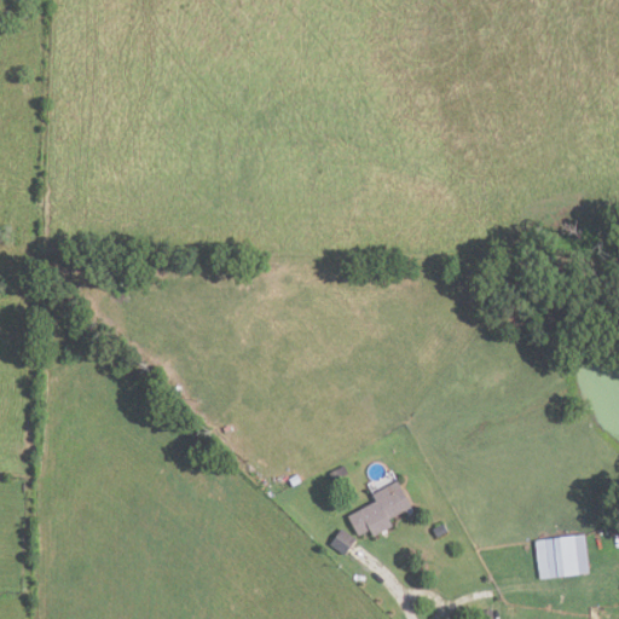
[(348,472),(334,480),(330,473),(345,464),(348,472)]
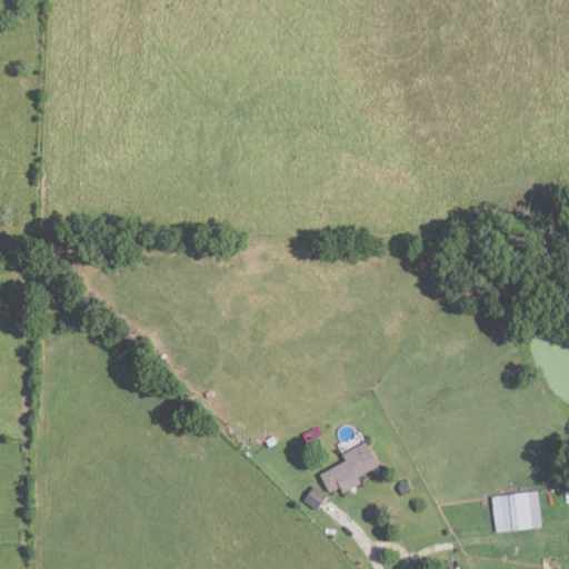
[(330,492),(320,473),(347,459),(343,453),(366,441),(378,465),(358,475),(362,483),(345,492),(341,486),(330,492)]
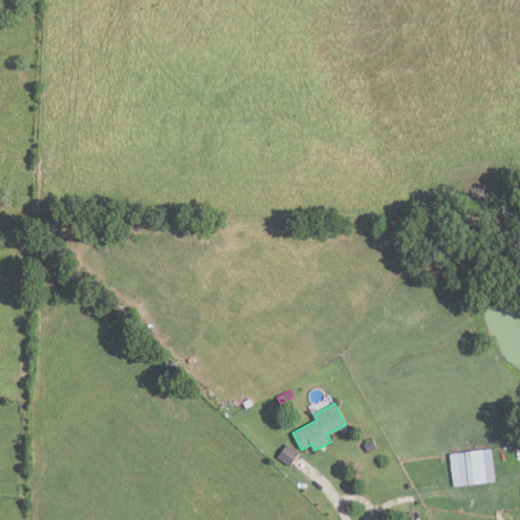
[(364,443),(373,438),(377,446),(368,450),(364,443)]
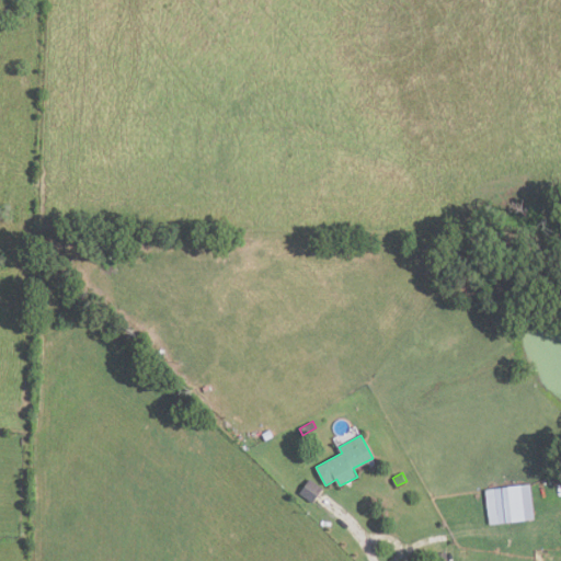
[(299,493),(310,478),(323,488),(313,502),(299,493)]
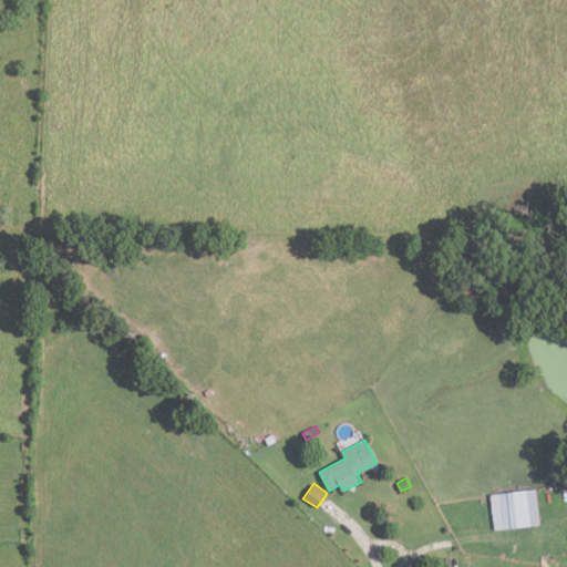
[(535,487),(540,523),(495,529),(491,494),(535,487)]
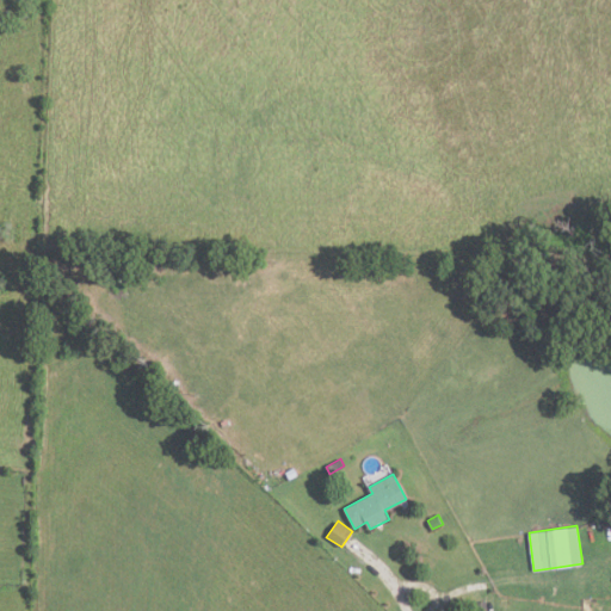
All buildings are outlined.
